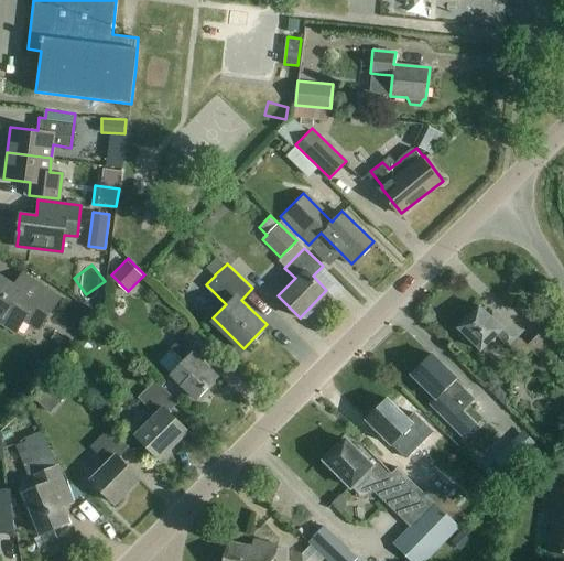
[(58,298),(21,272),(14,283),(0,273),(0,319),(15,330),(24,317),(39,326),(58,298)]
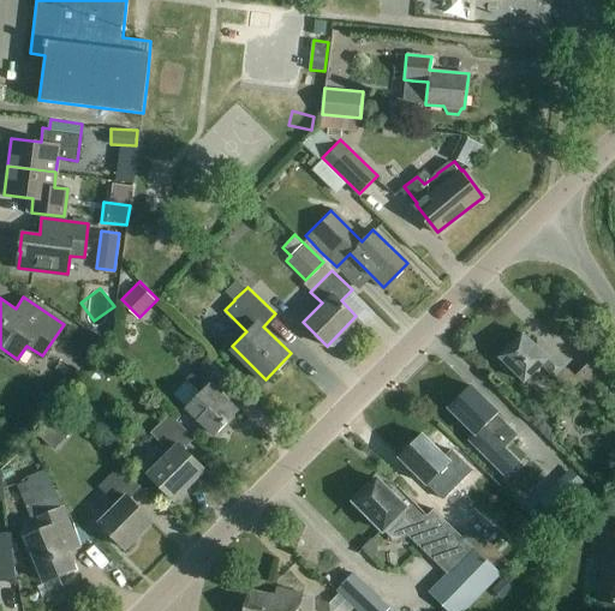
[(539,341),(535,346),(521,333),(497,357),(499,359),(497,366),(505,373),(512,371),(521,382),(539,364),(551,375),(553,373),(569,390),(580,381),(595,396),(614,376),(593,355),(573,376),(562,364),(539,341)]
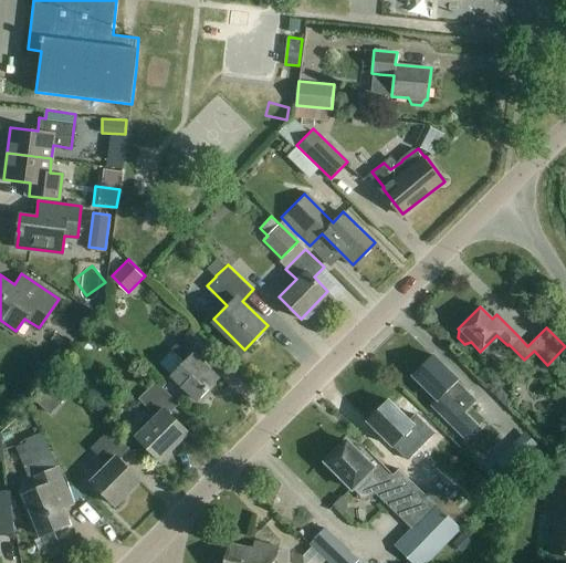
[(198,399),(219,376),(197,355),(208,344),(190,327),(171,347),(186,361),(173,374),(198,399)]
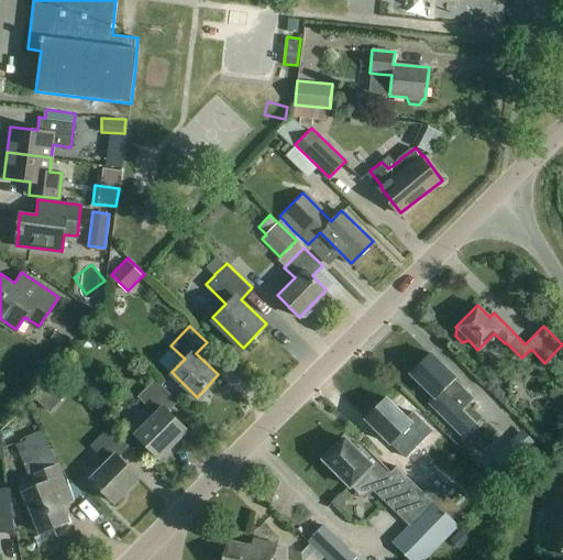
[(65,337),(57,346),(67,354),(75,346),(65,337)]
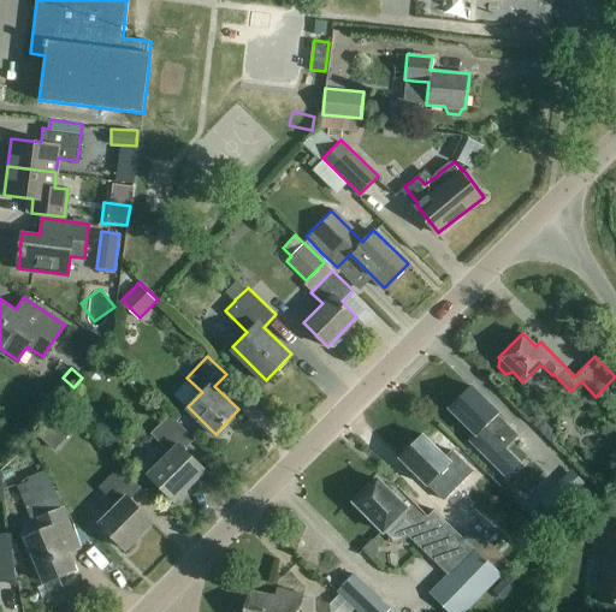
[(469,438),(489,457),(514,432),(495,413),(496,411),(469,385),(450,404),(477,431),(469,438)]
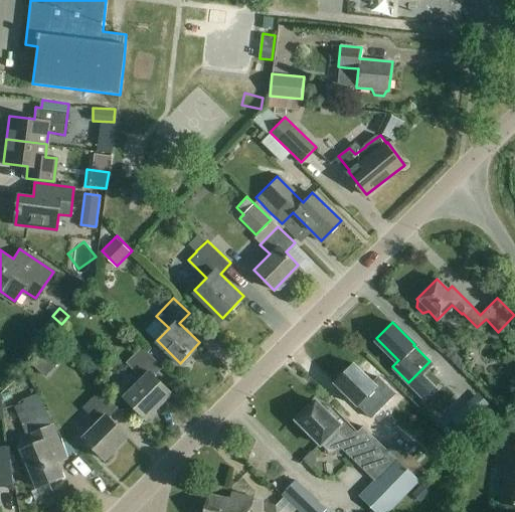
[(69,333),(61,340),(67,347),(75,340),(69,333)]
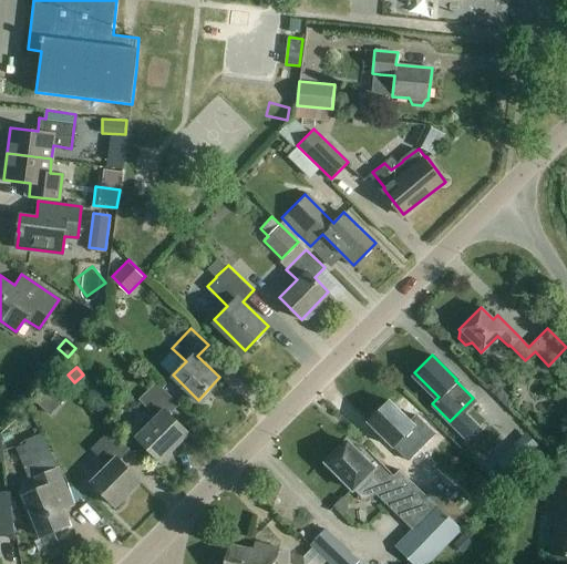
[(162,459),(191,430),(171,410),(179,402),(156,379),(138,397),(157,416),(137,434),(162,459)]
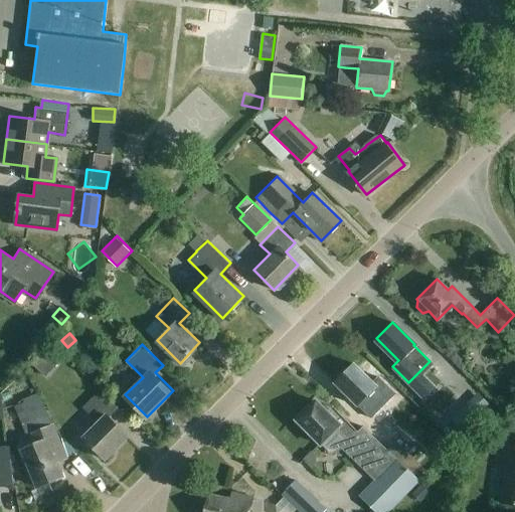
[(370,379),(351,361),(332,381),(355,404),(369,390),(381,402),(391,391),(375,375),(370,379)]
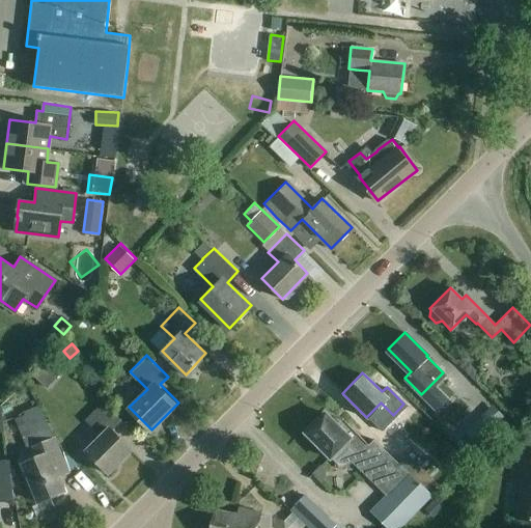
[(109,471),(134,446),(114,427),(122,418),(103,399),(85,417),(101,433),(86,447),(109,471)]
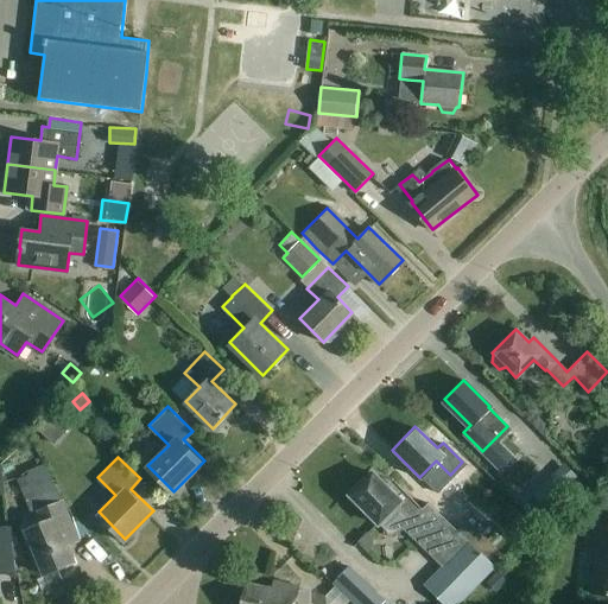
[(69,544),(81,538),(64,500),(62,501),(45,461),(21,470),(27,484),(33,482),(43,506),(38,508),(45,522),(27,529),(46,573),(76,560),(69,544)]
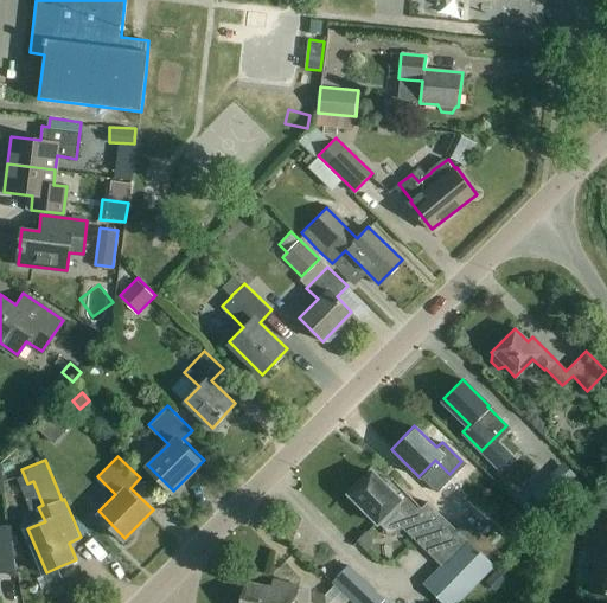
[(370,470),(347,494),(393,538),(403,527),(441,565),(423,582),(445,602),(455,602),(493,565),(492,564),(457,528),(427,499),(419,507),(400,488),(394,494),(370,470)]
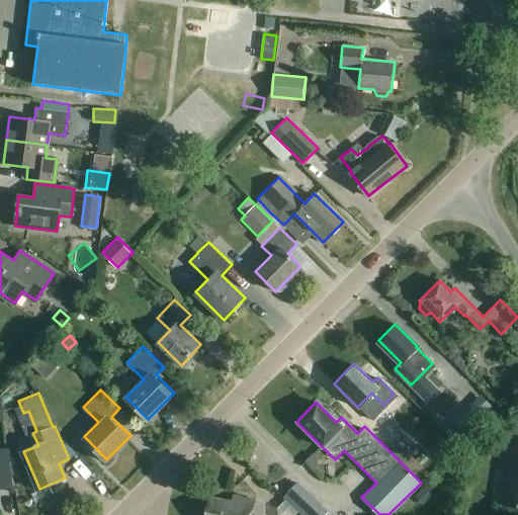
[(454,420),(468,435),(487,417),(471,403),(454,420)]
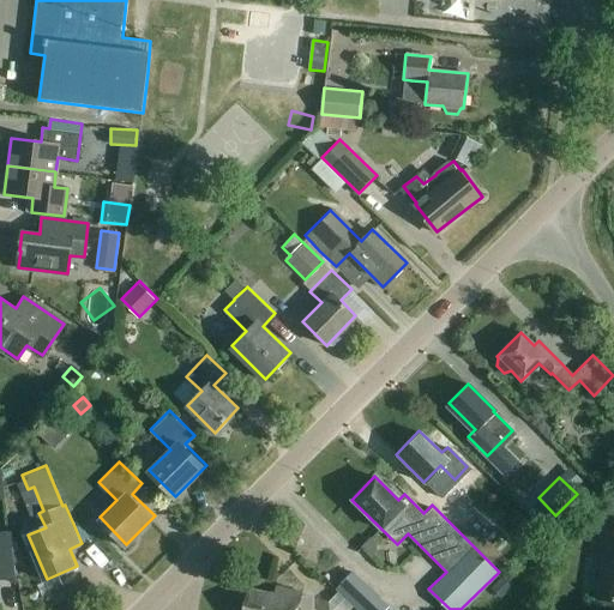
[(613,599),(613,520),(602,519),(597,557),(603,559),(597,598),(613,599)]
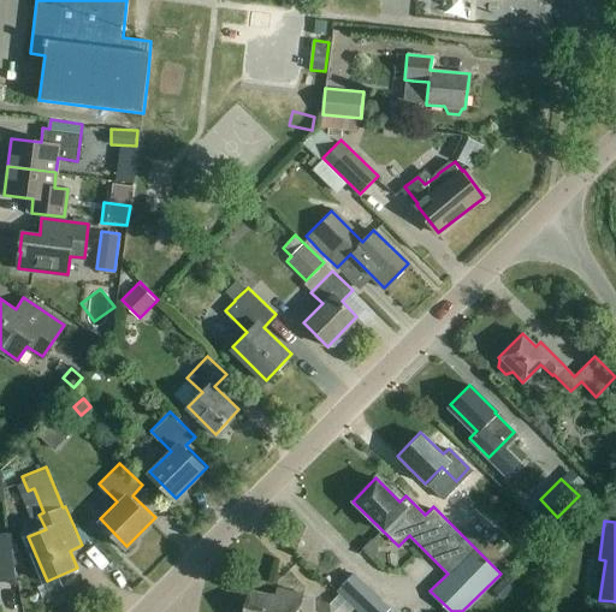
[(473,526),(463,536),(499,572),(510,562),(473,526)]
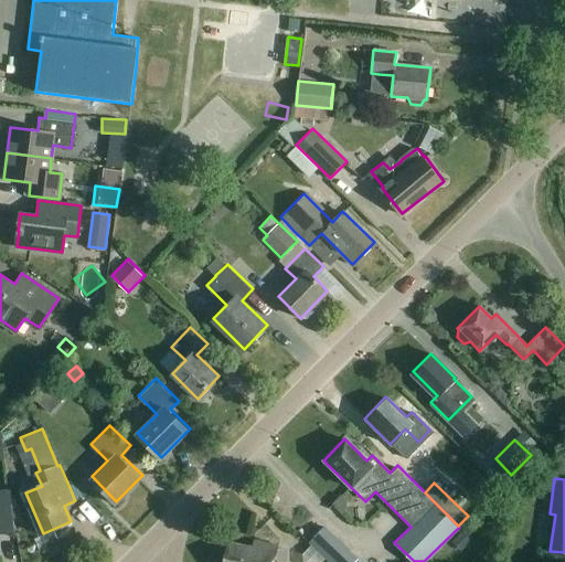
[(0,520),(7,520),(13,519),(9,487),(0,488),(0,520)]
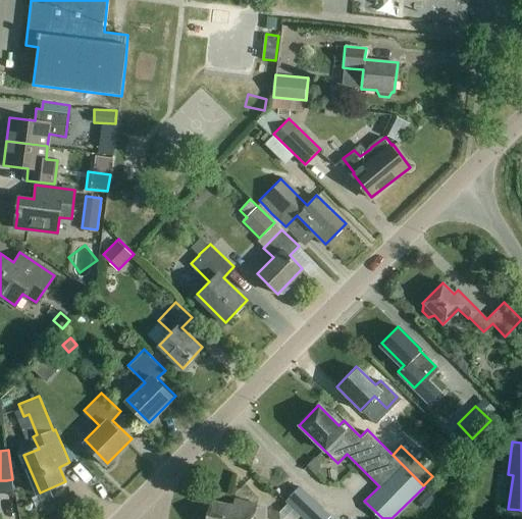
[(315,456),(307,464),(315,472),(320,467),(319,461),(315,456)]
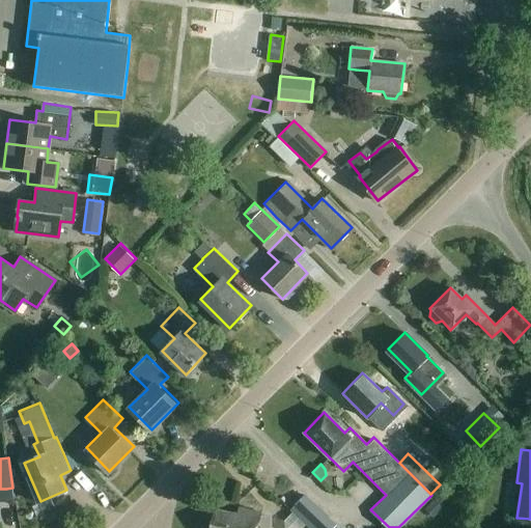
[(283,501),(292,509),(312,527),(334,527),(337,525),(297,488),(283,501)]
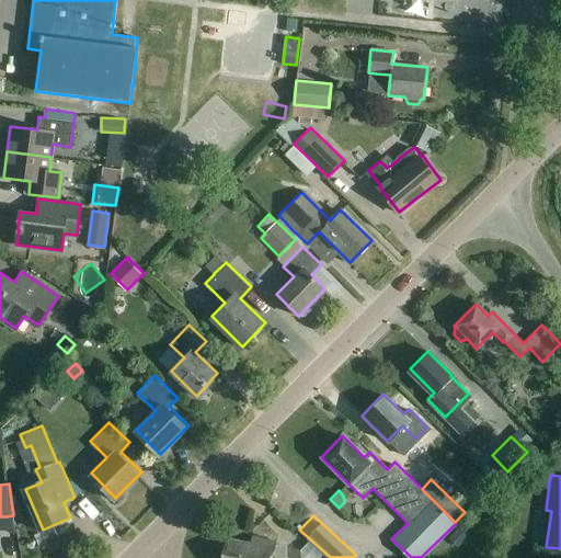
[(458,526),(449,536),(458,545),(467,535),(458,526)]
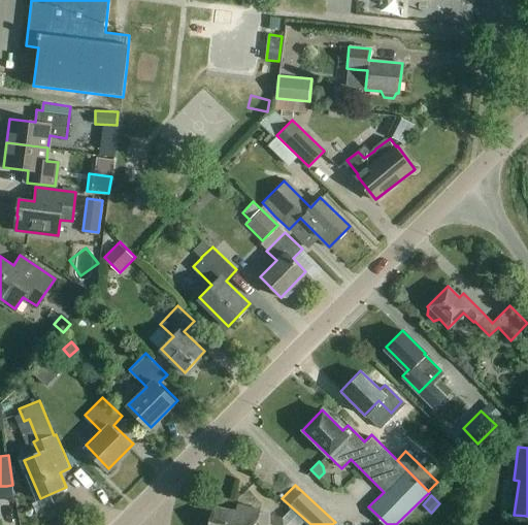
[(255,524),(259,507),(239,503),(237,513),(213,507),(209,524),(255,524)]
